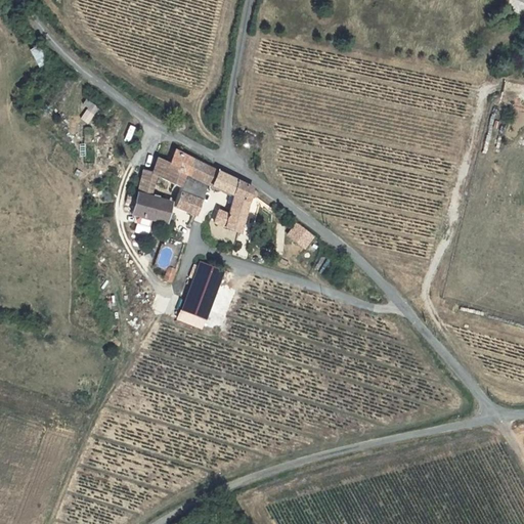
[(79,117),(89,122),(98,105),(88,100),(79,117)]
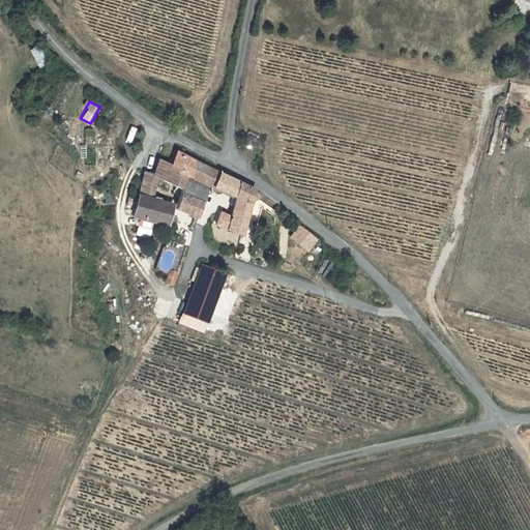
[(194,160),(178,152),(172,165),(189,173),(194,160)]
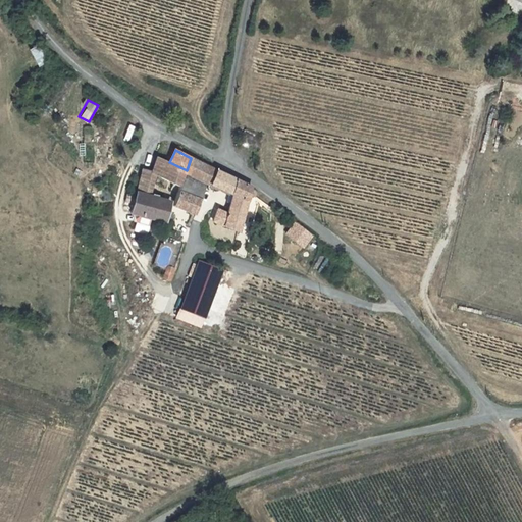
[(187,170),(169,162),(157,157),(151,170),(150,172),(157,176),(180,188),(186,173),(187,170)]
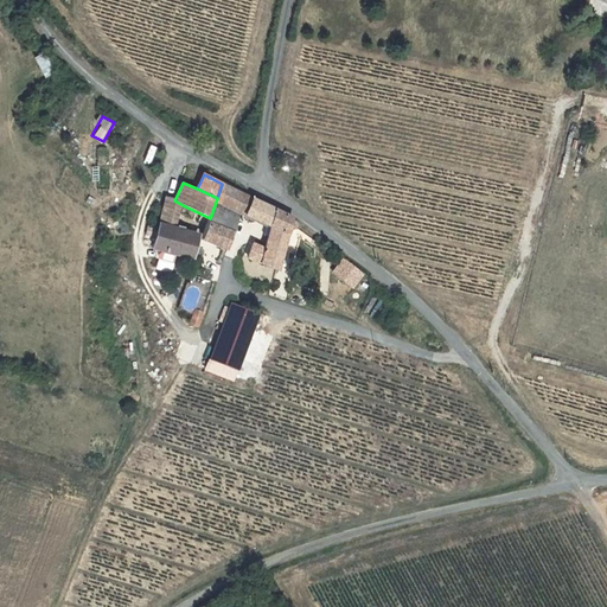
[(262,203),(222,184),(217,198),(216,202),(242,213),(255,221),(262,203)]
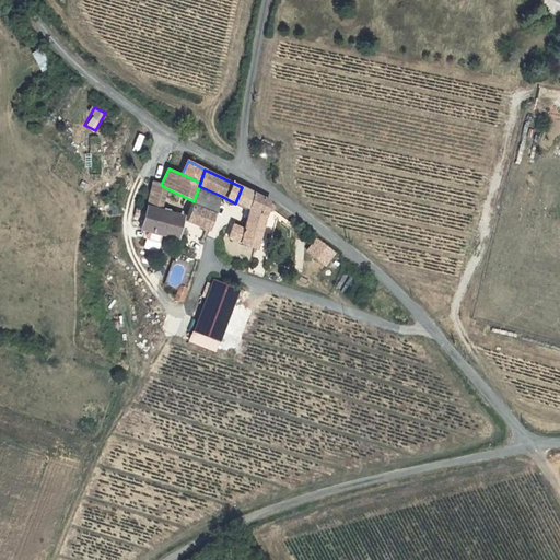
[(161,185),(162,183),(152,181),(140,229),(144,241),(160,245),(163,235),(177,238),(183,217),(162,212),(168,189),(161,185)]
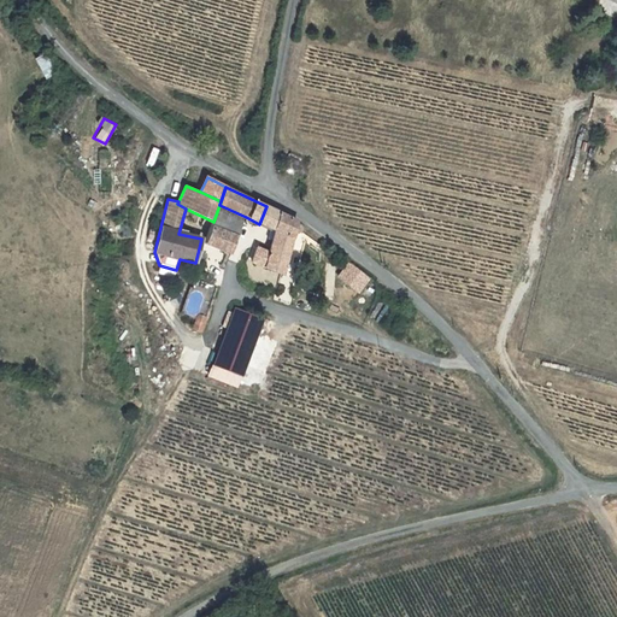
[(246,217),(219,205),(213,222),(212,227),(235,236),(246,217)]
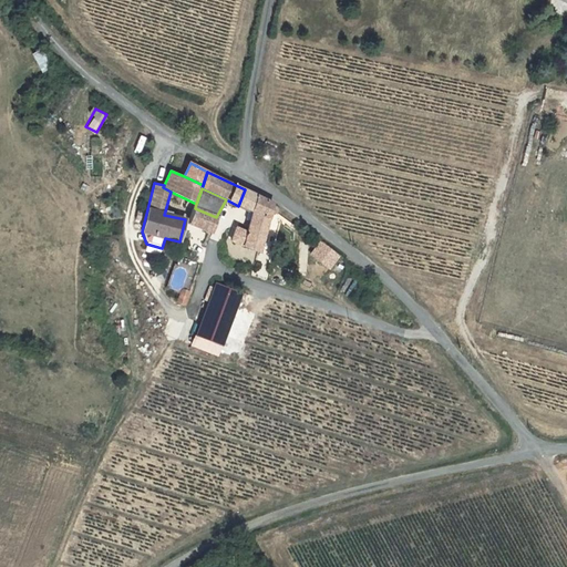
[(278,215),(279,208),(275,204),(245,189),(238,206),(249,210),(246,219),(250,222),(247,233),(236,227),(230,240),(259,251),(270,213),(275,214),(278,215)]
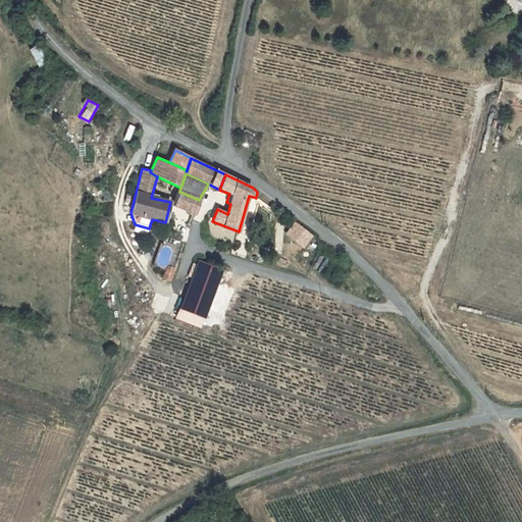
[(199,200),(179,192),(174,206),(194,214),(199,200)]
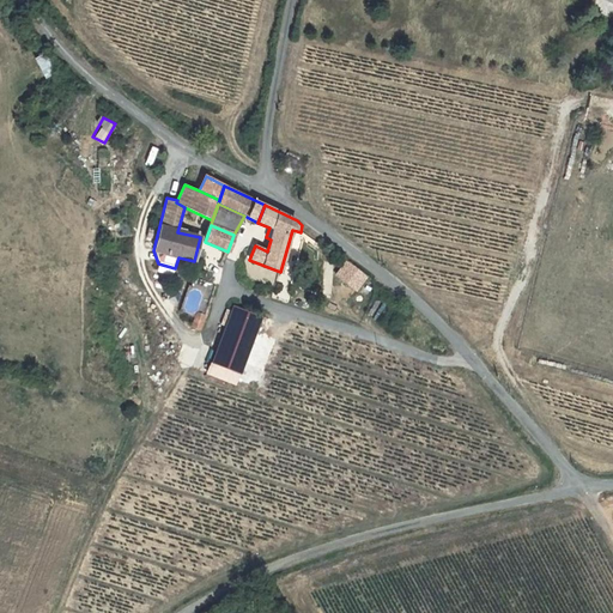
[(261,317),(235,308),(213,363),(241,374),(261,317)]
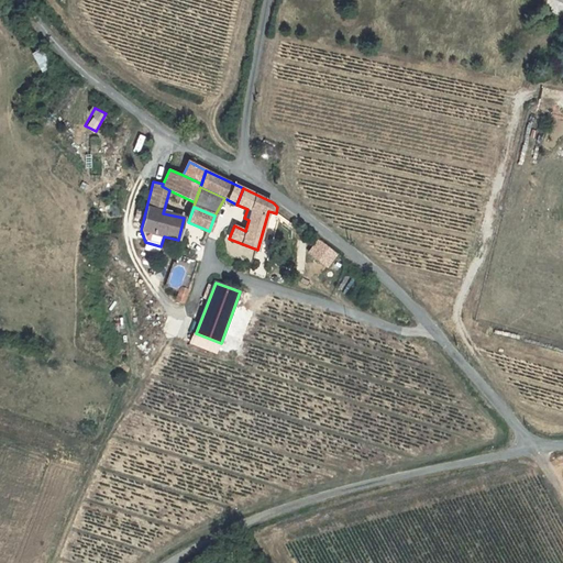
[(188,289),(181,287),(177,300),(184,304),(188,289)]
